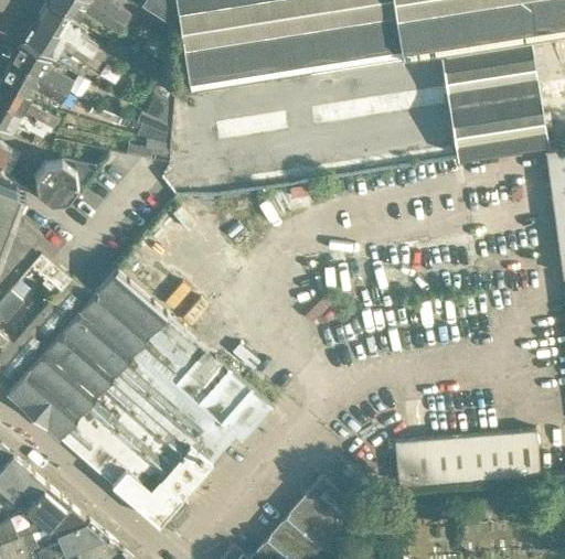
[(82,0),(49,0),(48,4),(77,23),(82,14),(118,36),(125,27),(82,0)]
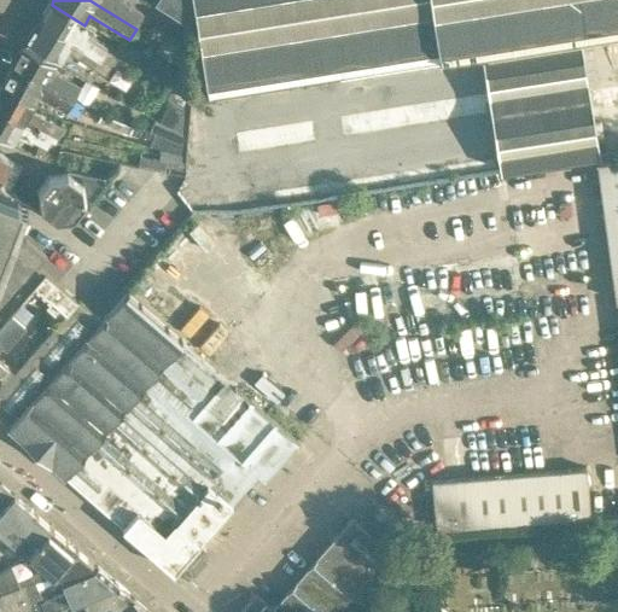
[(89,0),(136,29),(143,18),(120,5),(122,0),(89,0)]
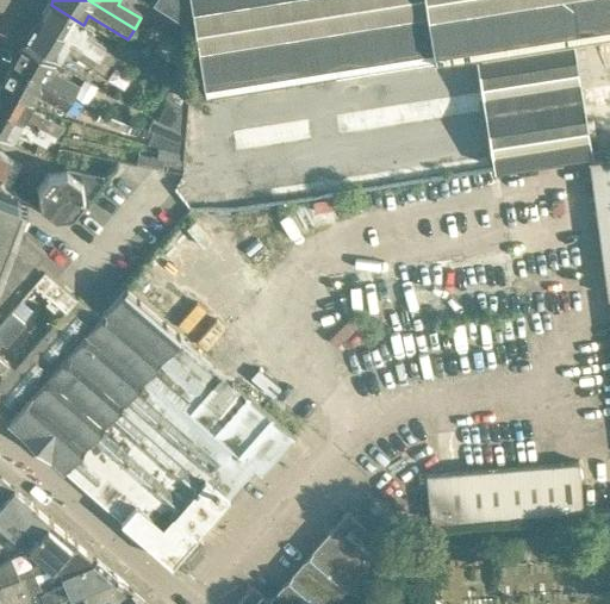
[(609,0),(157,0),(154,7),(195,33),(187,103),(475,56),(495,174),(497,173),(497,174),(589,160),(574,43),(609,37),(609,0)]
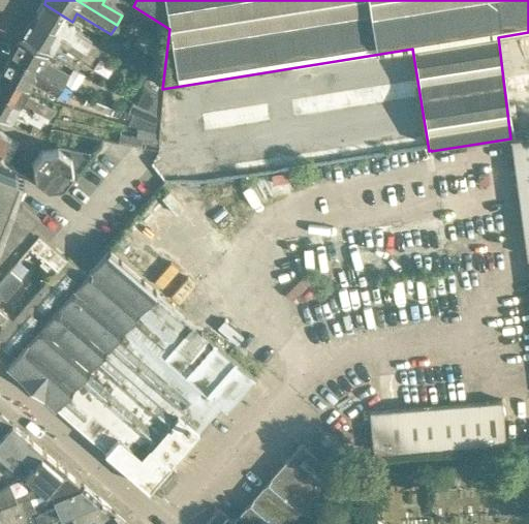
[(44,4),(33,22),(95,60),(100,51),(76,36),(82,28),(72,22),(44,4)]
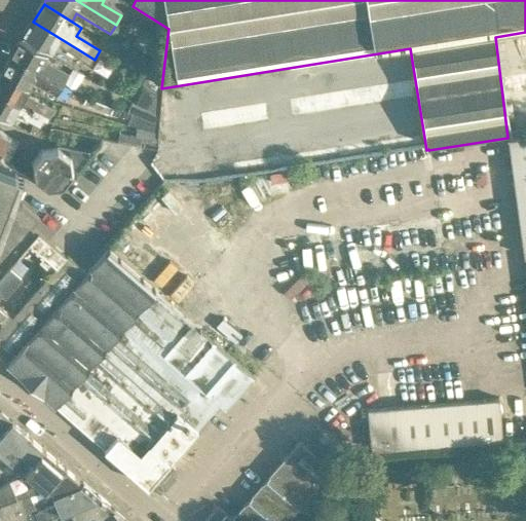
[(33,22),(22,39),(50,57),(55,47),(89,68),(95,60),(33,22)]
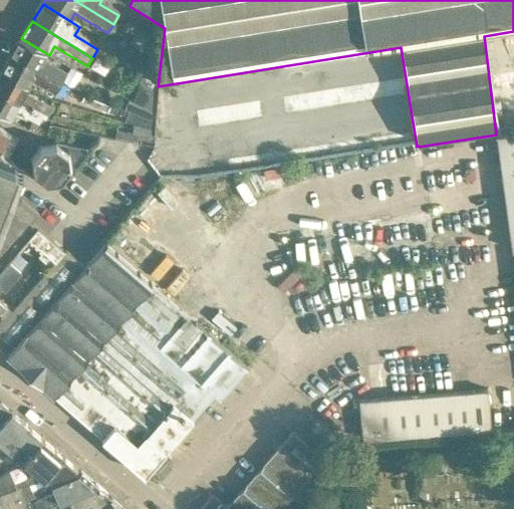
[(130,47),(160,64),(160,52),(135,37),(130,47)]
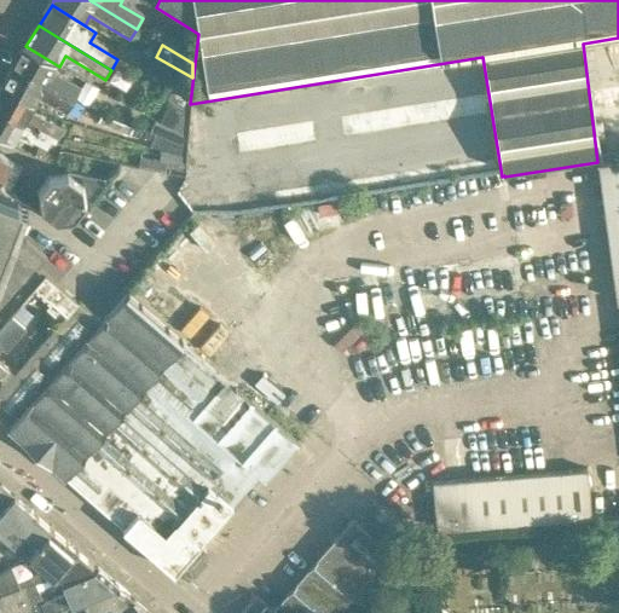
[(23,51),(12,71),(73,105),(80,93),(52,77),(56,69),(23,51)]
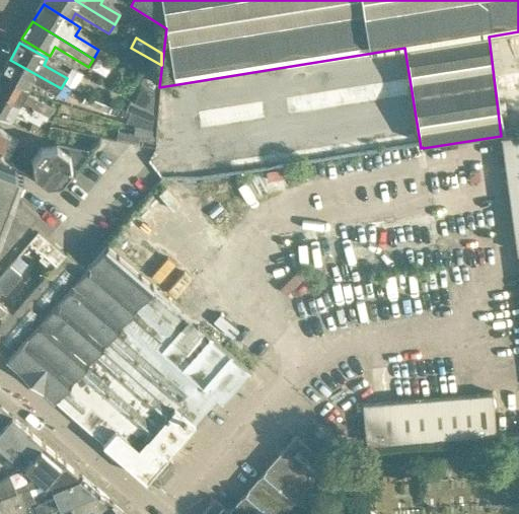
[(10,60),(0,76),(28,91),(31,85),(56,98),(61,88),(10,60)]
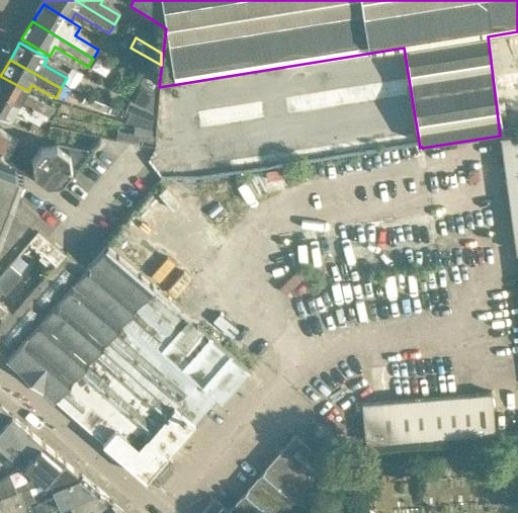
[(158,99),(159,84),(160,76),(147,68),(136,86),(144,90),(158,99)]
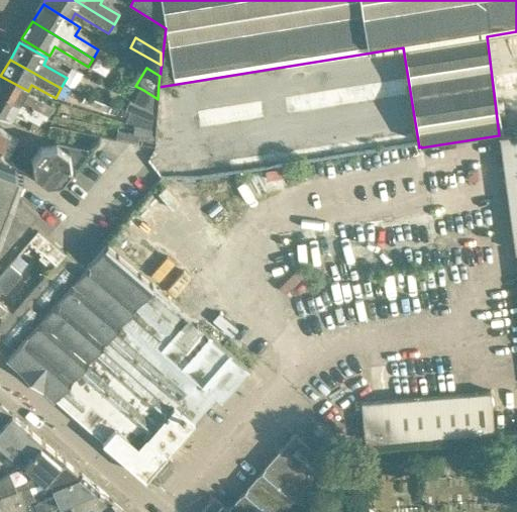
[(25,96),(28,91),(0,76),(0,96),(31,114),(32,112),(45,119),(47,120),(53,111),(25,96)]
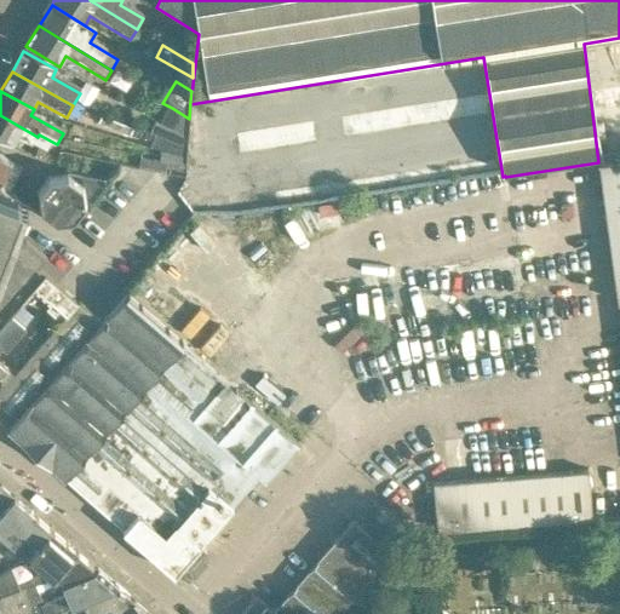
[(172,108),(160,127),(188,142),(189,119),(172,108)]
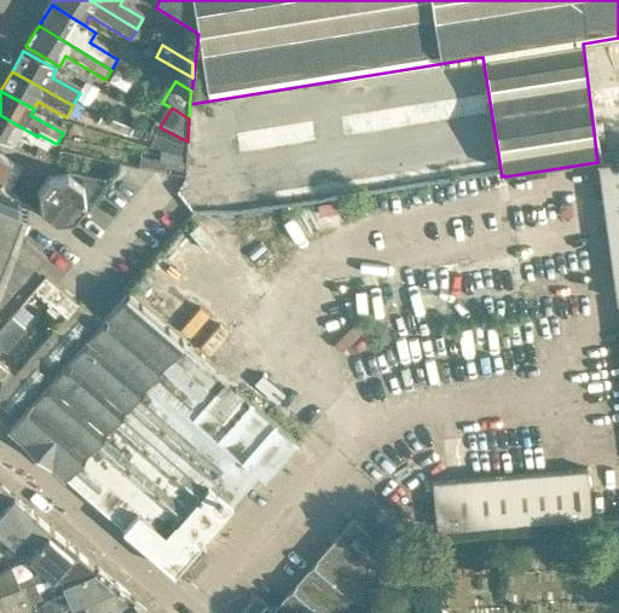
[(0,115),(0,142),(12,149),(16,142),(46,157),(55,143),(39,134),(38,137),(0,115)]
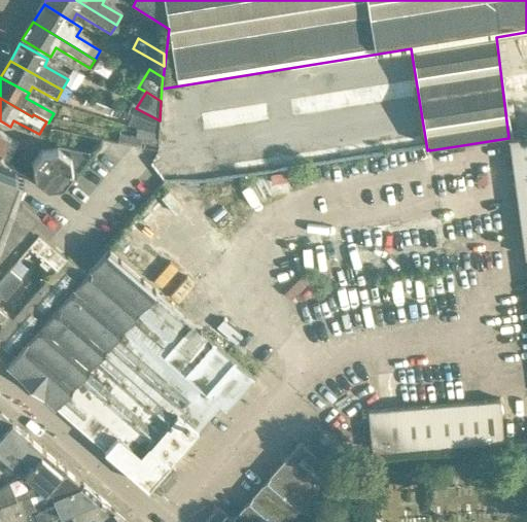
[(86,100),(83,107),(118,122),(121,114),(86,100)]
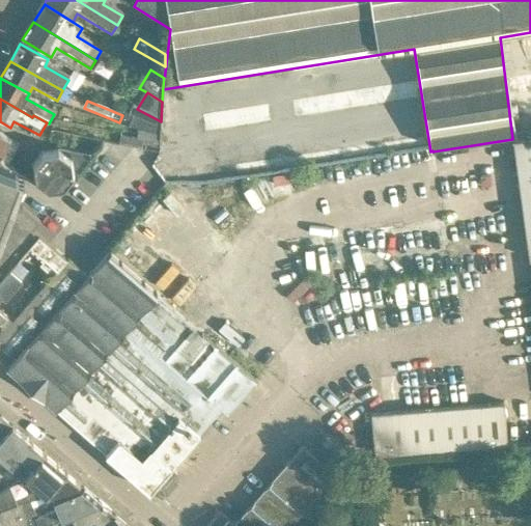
[(134,107),(128,117),(160,131),(161,121),(137,109),(134,107)]
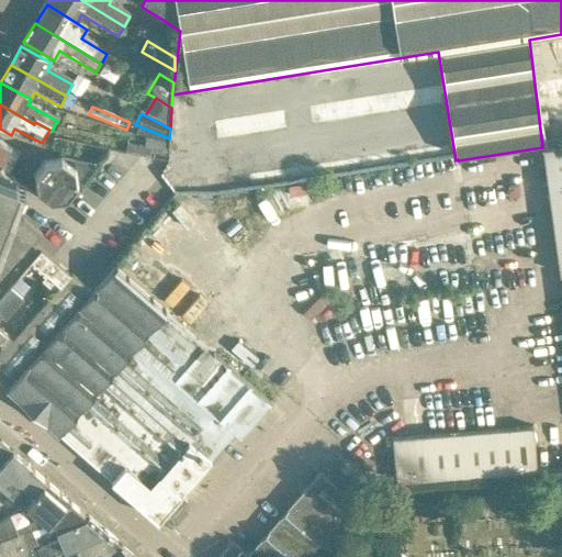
[(134,124),(131,131),(137,133),(136,137),(146,141),(168,147),(169,138),(135,124),(134,124)]
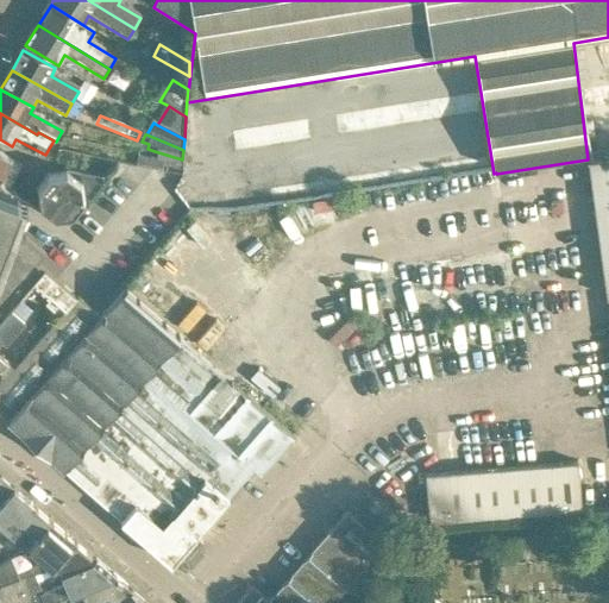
[(158,152),(156,163),(182,169),(182,159),(158,152)]
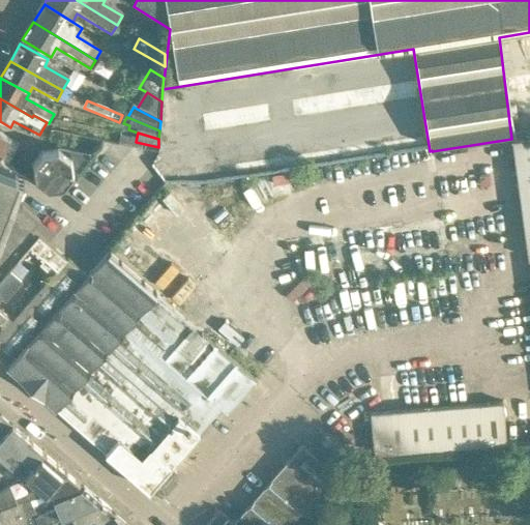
[(0,136),(0,163),(7,167),(19,147),(0,136)]
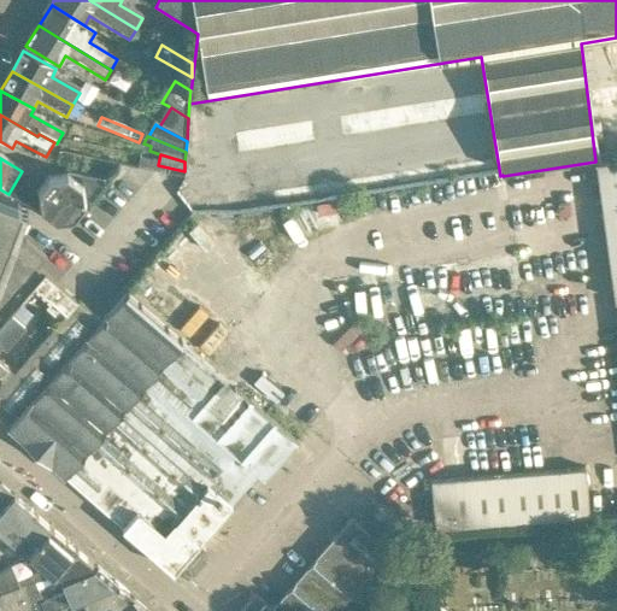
[(139,162),(136,171),(140,172),(183,181),(184,171),(158,165),(139,162)]
